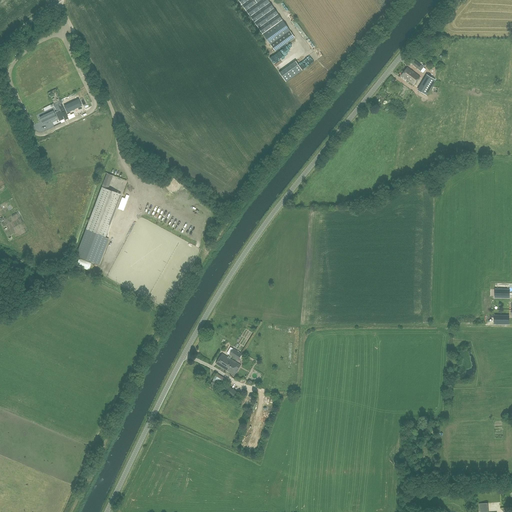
[(237,0),(240,2),(242,1),(240,3),(269,45),(275,49),(290,39),(292,36),(293,36),(287,27),(280,22),(278,19),(280,17),(278,15),(275,10),(273,9),(267,0),(237,0)]
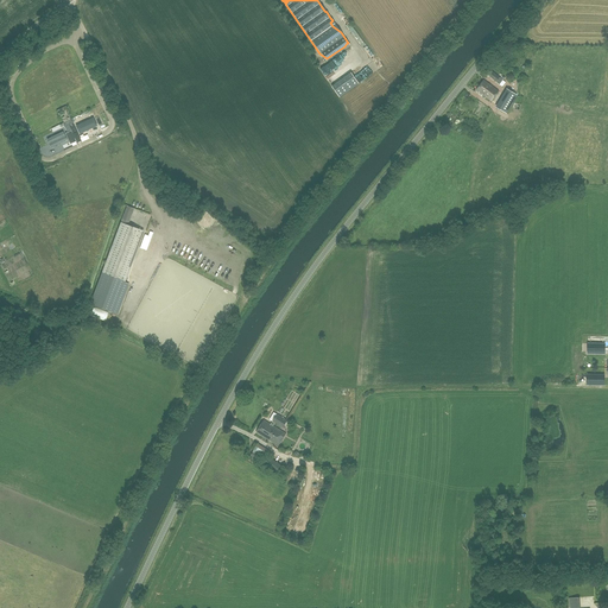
[(348,19),(344,21),(360,43),(363,40),(348,19)]
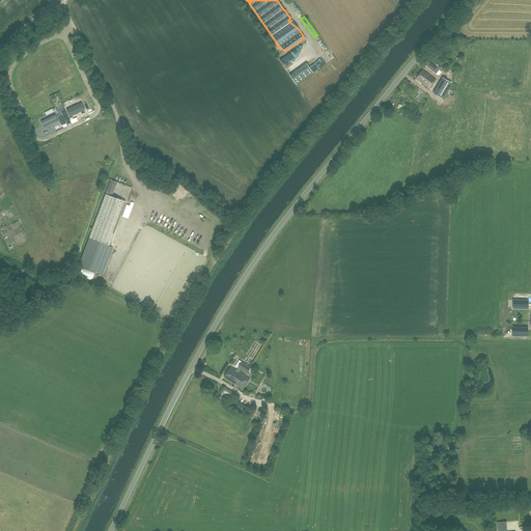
[(315,47),(294,58),(296,63),(317,52),(315,47)]
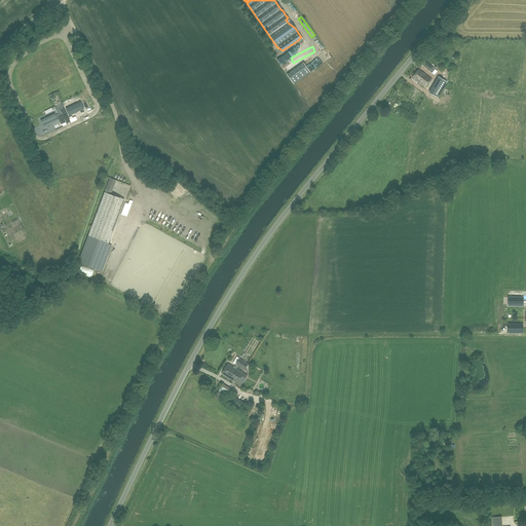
[(429,72),(429,71),(431,73),(435,69),(433,68),(425,62),(422,66),(429,72)]
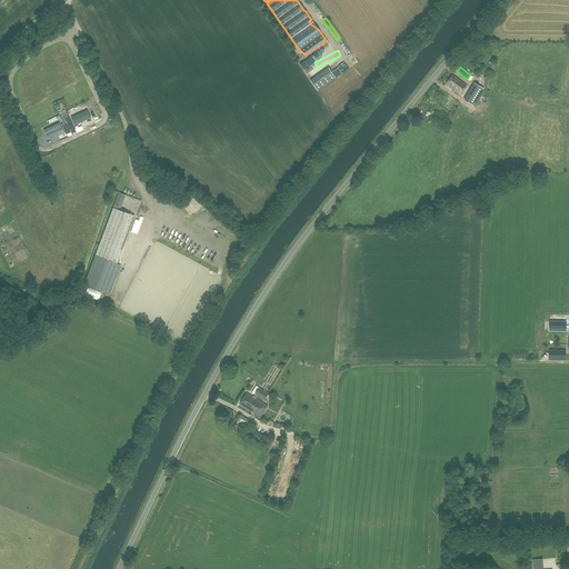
[(36,76),(21,80),(23,88),(48,80),(47,77),(41,78),(39,71),(35,72),(36,76)]
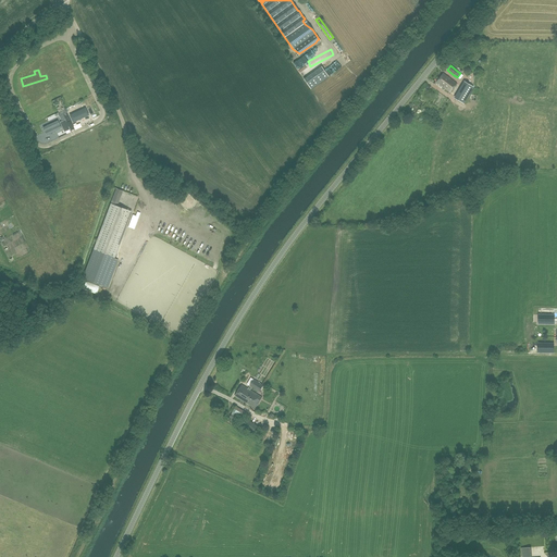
[(469,73),(454,98),(466,106),(474,93),(472,90),(474,87),(471,85),(475,76),(469,73)]
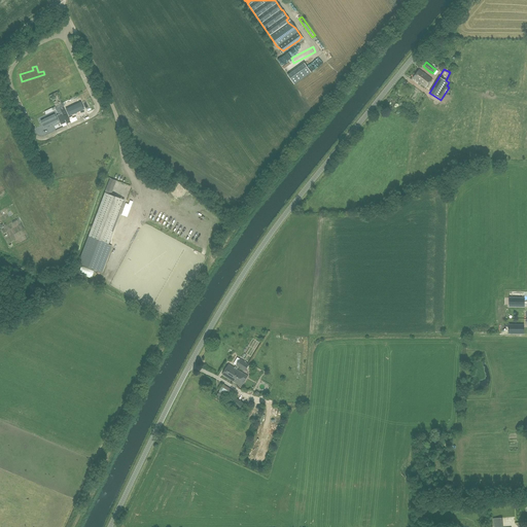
[(432,79),(419,70),(413,78),(426,88),(432,79)]
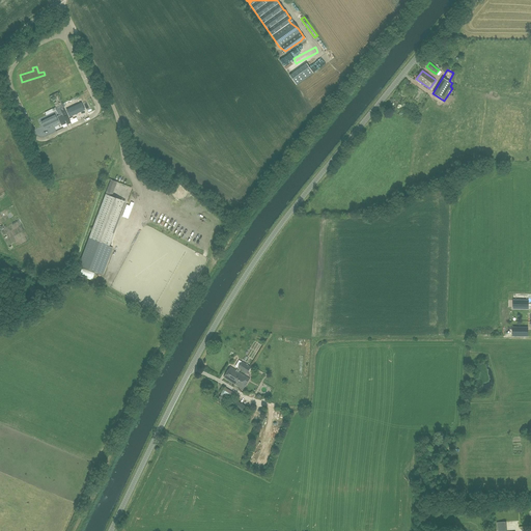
[(56,111),(60,109),(63,116),(62,114),(57,116),(61,126),(66,123),(65,120),(68,119),(66,115),(67,115),(64,108),(63,104),(62,105),(58,96),(59,96),(58,93),(50,96),(51,101),(52,100),(55,108),(56,111)]
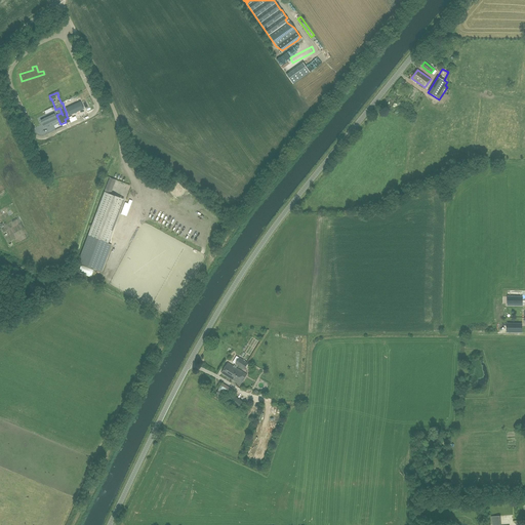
[(81,102),(65,109),(69,116),(84,109),(81,102)]
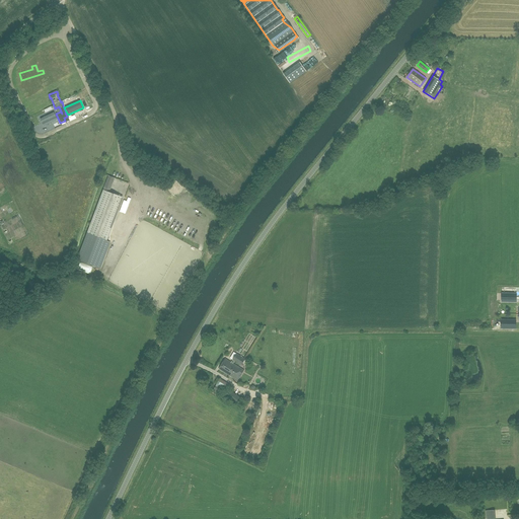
[(54,112),(40,118),(43,126),(57,119),(54,112)]
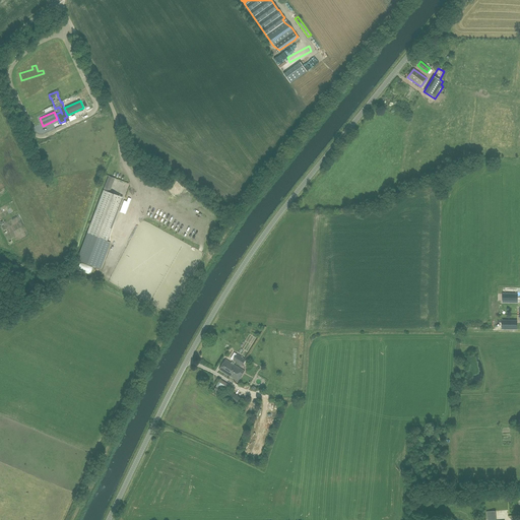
[(76,260),(82,262),(93,266),(101,269),(111,243),(107,242),(123,198),(110,193),(115,179),(109,177),(76,260)]
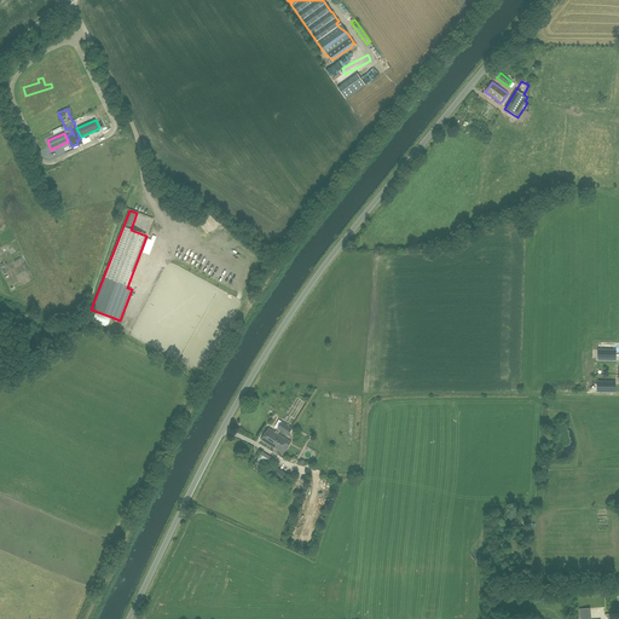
[(92,320),(106,327),(110,317),(96,312),(92,320)]
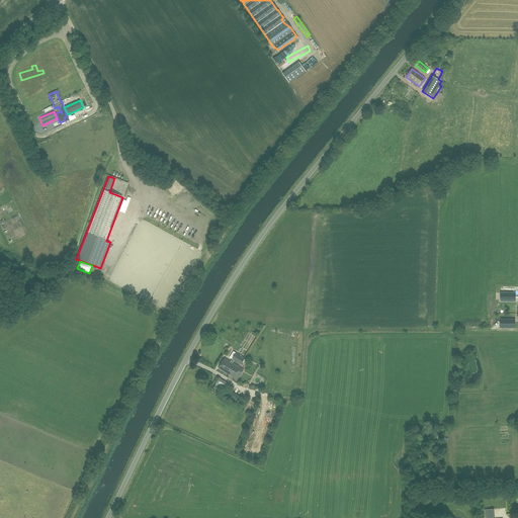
[(501,292),(501,301),(515,301),(515,293),(501,292)]
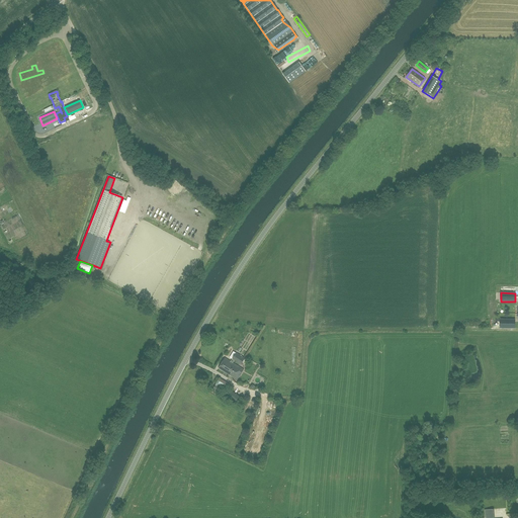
[(515,320),(500,319),(500,322),(500,328),(515,328),(515,320)]
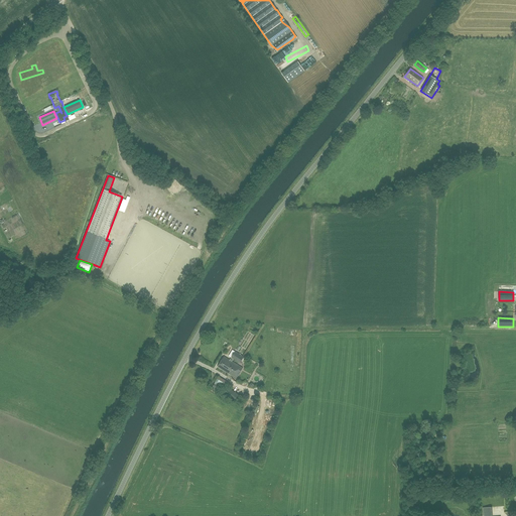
[(235,352),(231,358),(240,364),(244,357),(235,352)]
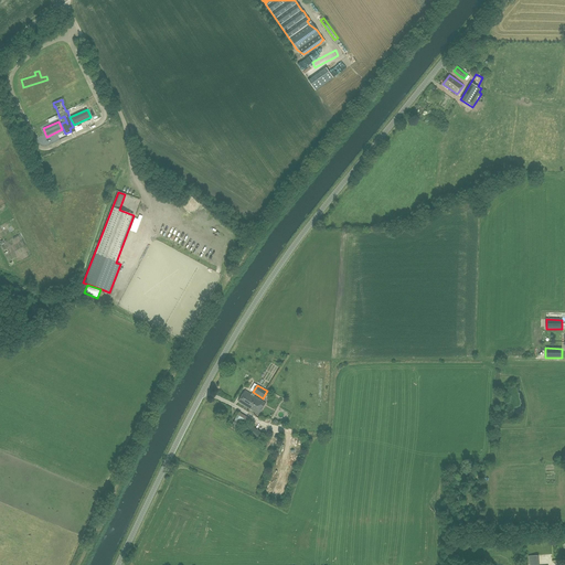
[(245,391),(238,403),(256,413),(263,402),(245,391)]
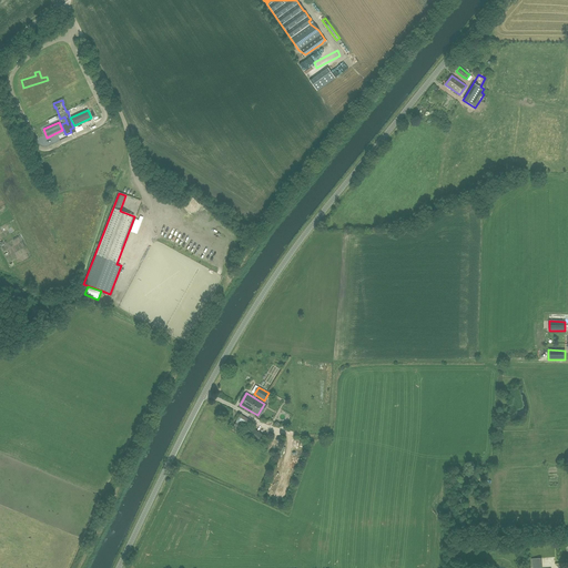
[(252,421),(241,414),(233,426),(240,430),(243,425),(247,428),(244,433),(257,440),(262,443),(266,437),(262,434),(249,425),(252,421)]
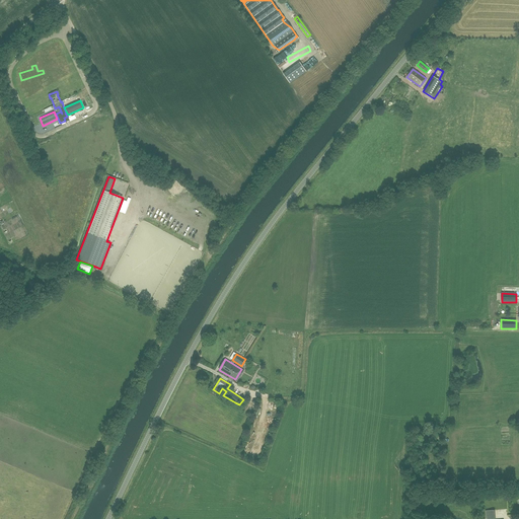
[(494,518),(494,510),(485,510),(485,518),(494,518)]
